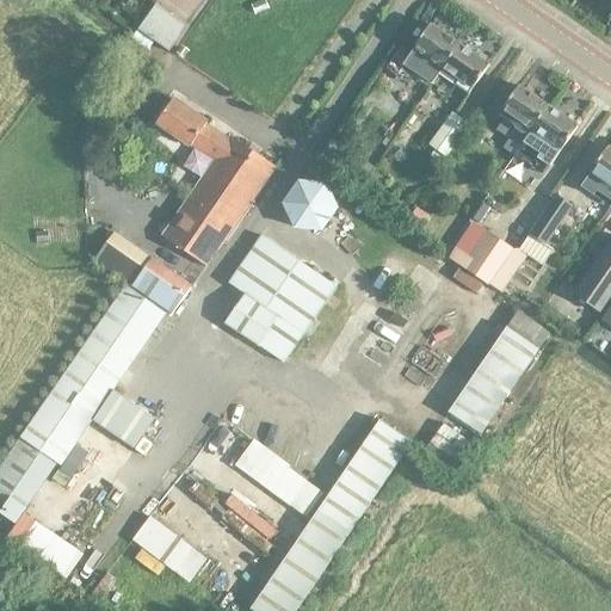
[(152,6),(133,34),(164,55),(183,29),(152,6)]
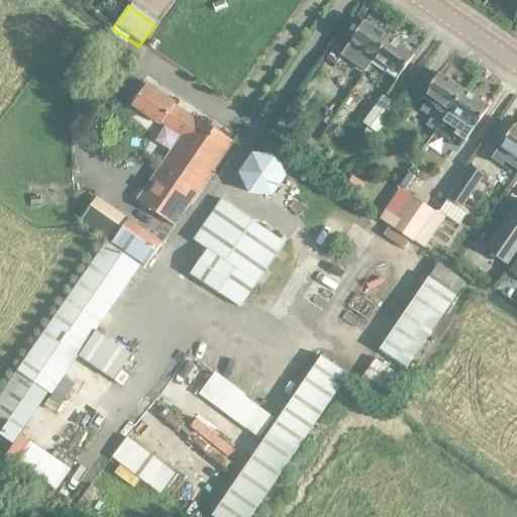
[(346,44),(351,48),(344,60),(364,73),(390,35),(365,18),(346,44)]
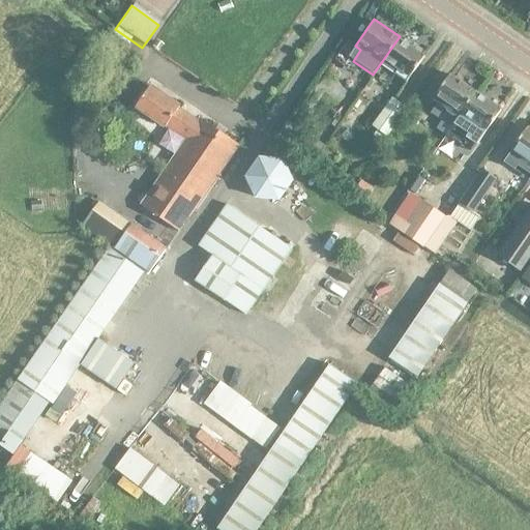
[(425,55),(400,36),(373,75),(374,76),(376,72),(390,83),(396,75),(407,82),(425,55)]
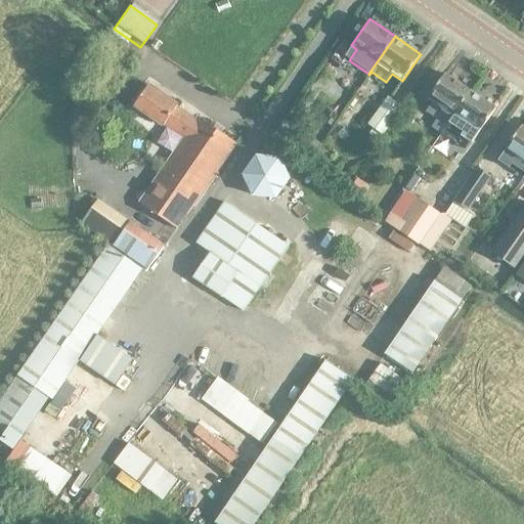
[(447,73),(434,92),(431,97),(455,115),(473,90),(447,73)]
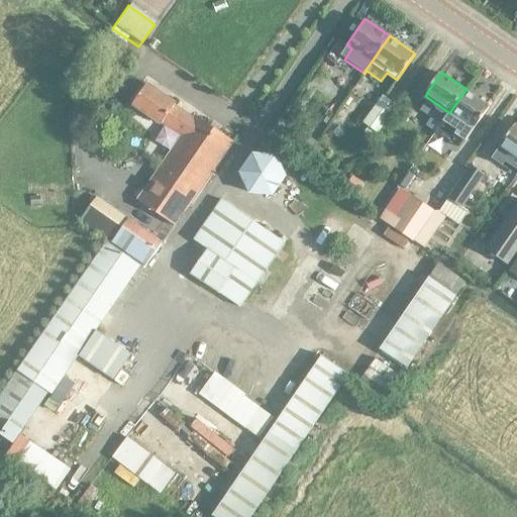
[(162,126),(163,124),(180,135),(136,200),(177,227),(234,142),(195,114),(194,116),(177,104),(178,103),(148,83),(132,106),(162,126)]
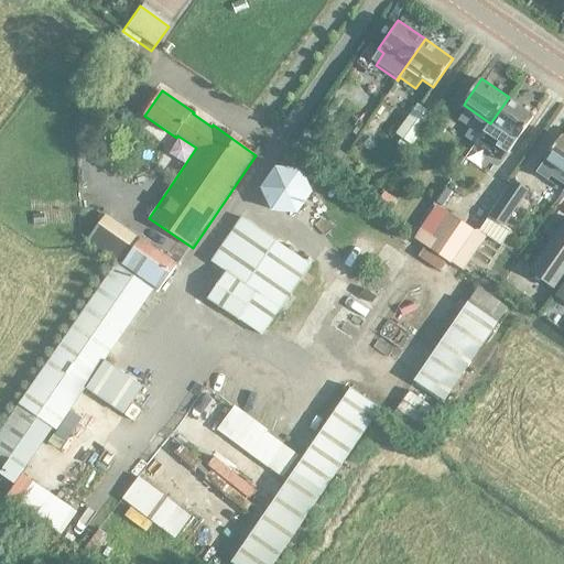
[(509,97),(490,123),(486,129),(501,140),(499,143),(510,151),(520,137),(521,138),(535,116),(509,97)]
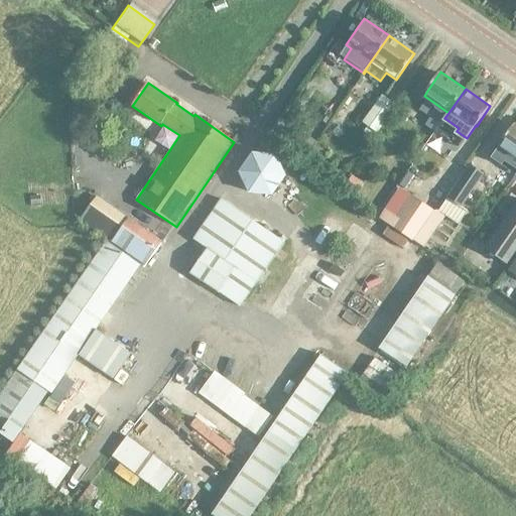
[(377,133),(395,106),(382,97),(364,123),(377,133)]
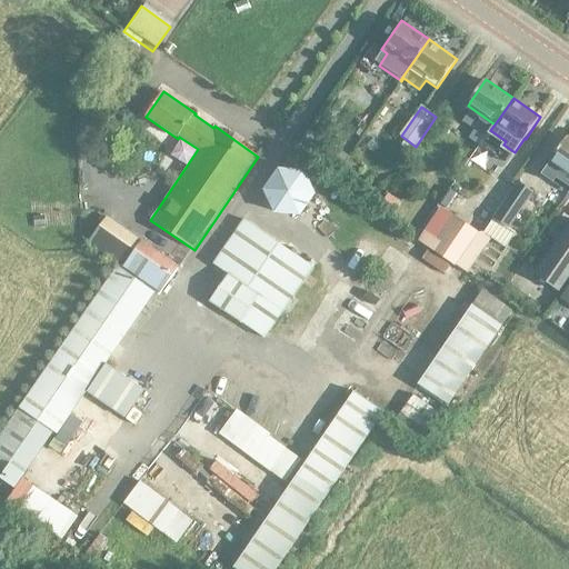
[(568,136),(548,165),(542,175),(555,182),(568,193),(568,192),(568,136)]
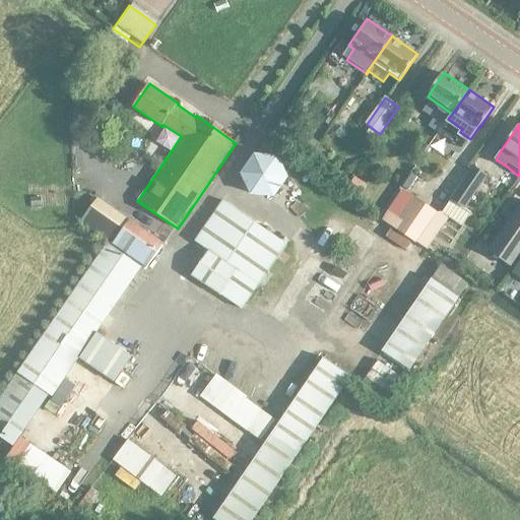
[(275,197),(288,178),(279,155),(255,154),(242,174),(252,195),(275,197)]
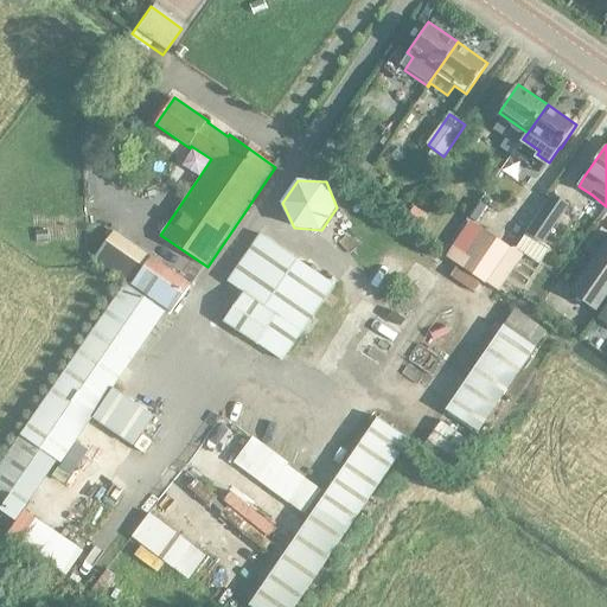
[(551,247),(544,243),(569,205),(553,193),(518,246),(542,261),(551,247)]
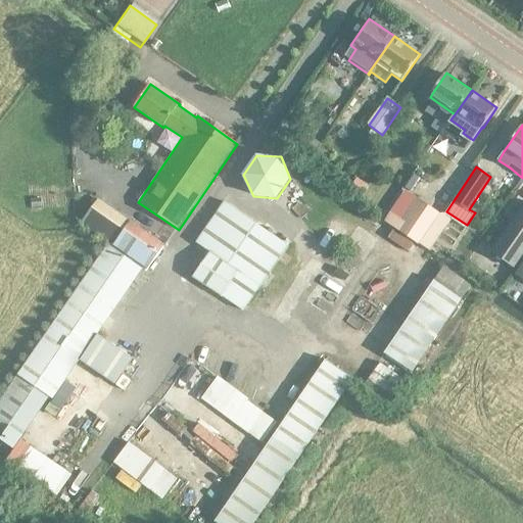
[(375,207),(385,215),(394,202),(384,194),(375,207)]
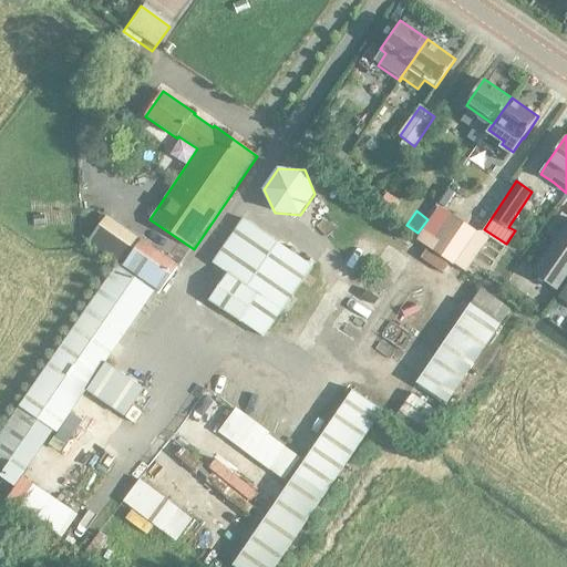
[(421,239),(454,263),(476,232),(454,216),(439,237),(428,229),(421,239)]
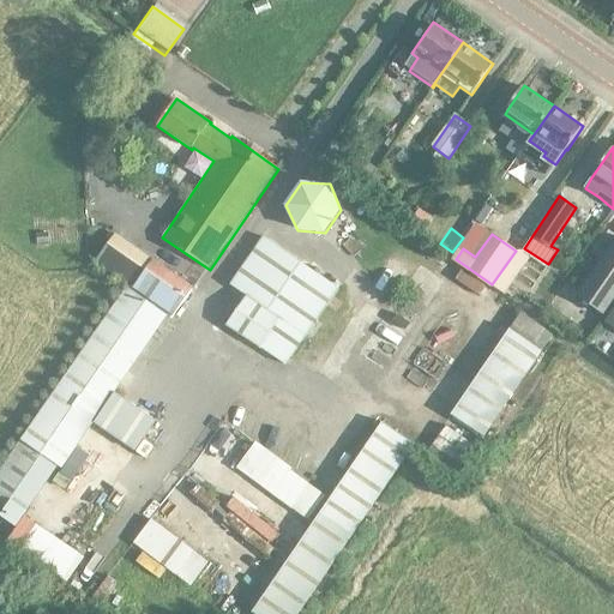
[(196,290),(130,245),(128,246),(115,236),(97,264),(175,318),(196,290)]
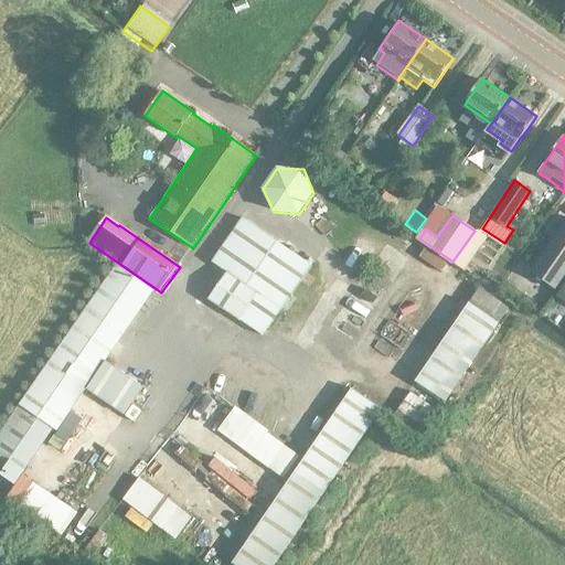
[(213,263),(227,273),(209,300),(263,337),(311,265),(244,219),(213,263)]
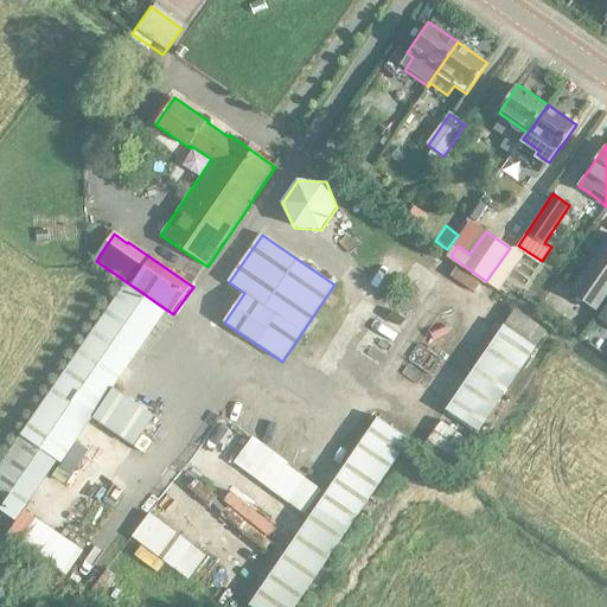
[(598,311),(606,296),(606,240),(570,293),(598,311)]
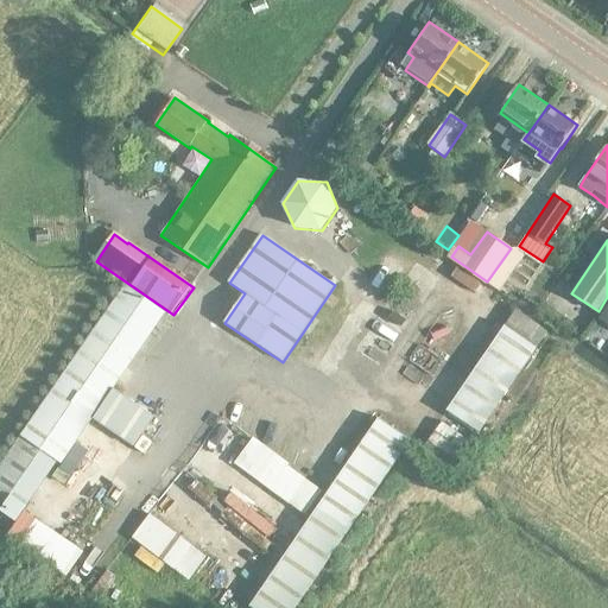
[(128,286),(0,470),(0,511),(18,523),(58,463),(62,467),(95,418),(107,426),(115,415),(103,406),(168,314),(128,286)]
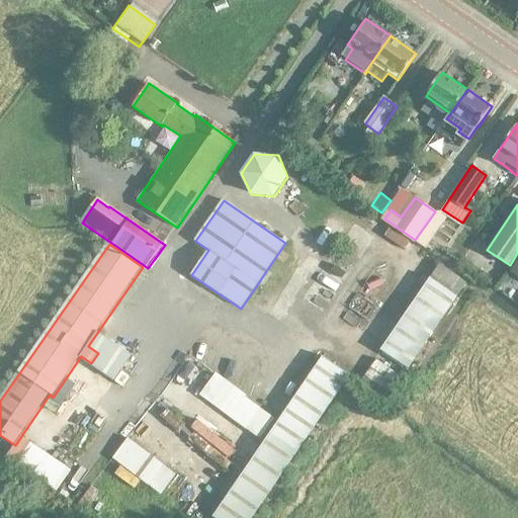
[(410,367),(459,294),(432,276),(382,349),(410,367)]
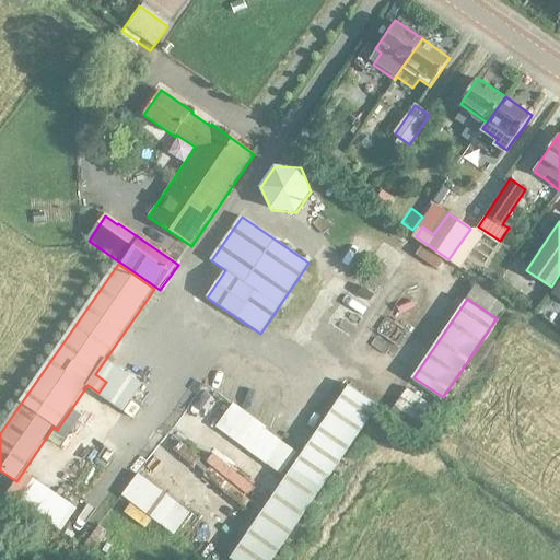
[(271,559),(380,404),(350,384),(231,557),(235,559),(271,559)]
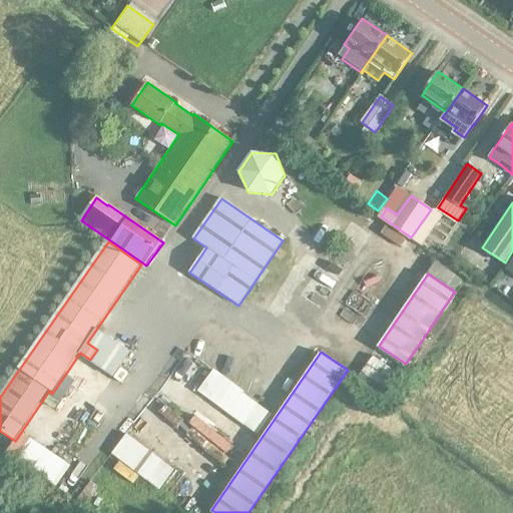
[(261,432),(276,411),(215,367),(199,389),(261,432)]
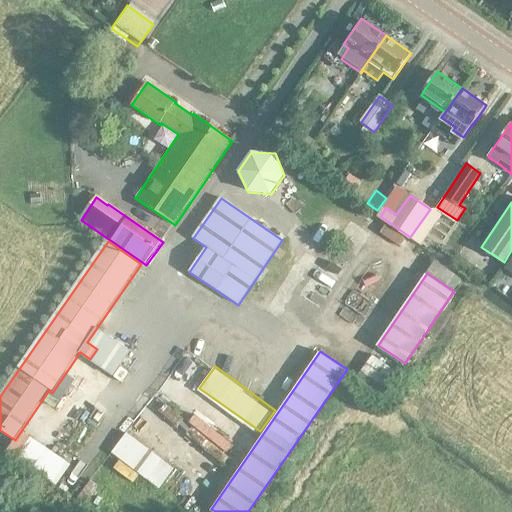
[(113,452),(162,487),(177,465),(128,430),(113,452)]
